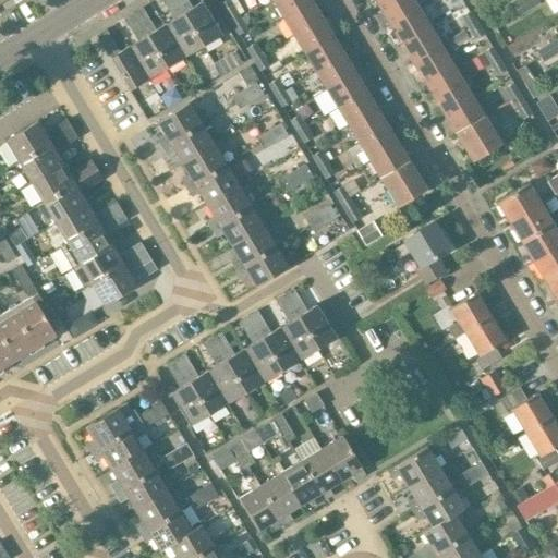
[(161,0),(173,19),(165,25),(183,58),(184,57),(202,47),(173,0),(161,0)]
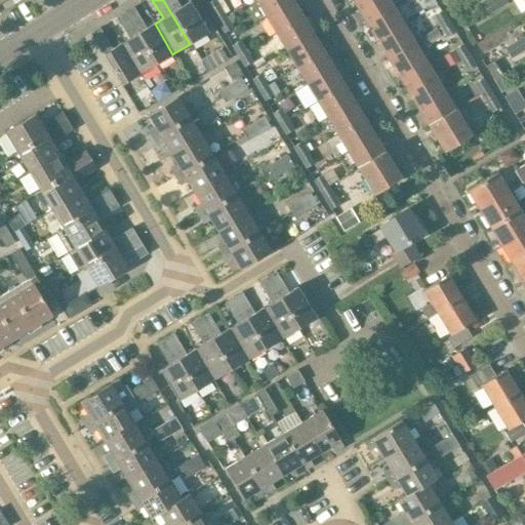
[(174,0),(163,0),(190,44),(207,33),(191,4),(189,2),(179,7),(174,0)]
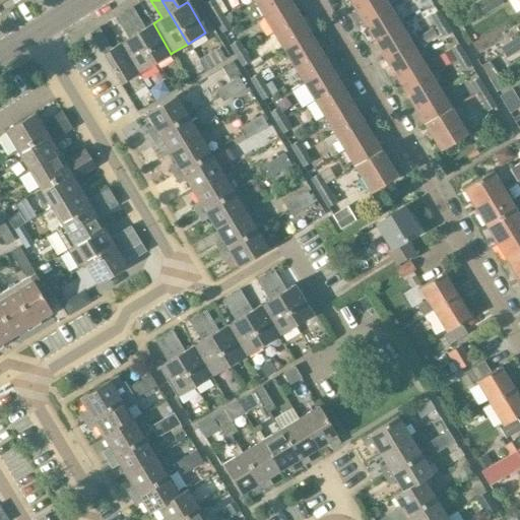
[(211,0),(205,4),(216,22),(224,17),(213,0),(211,0)]
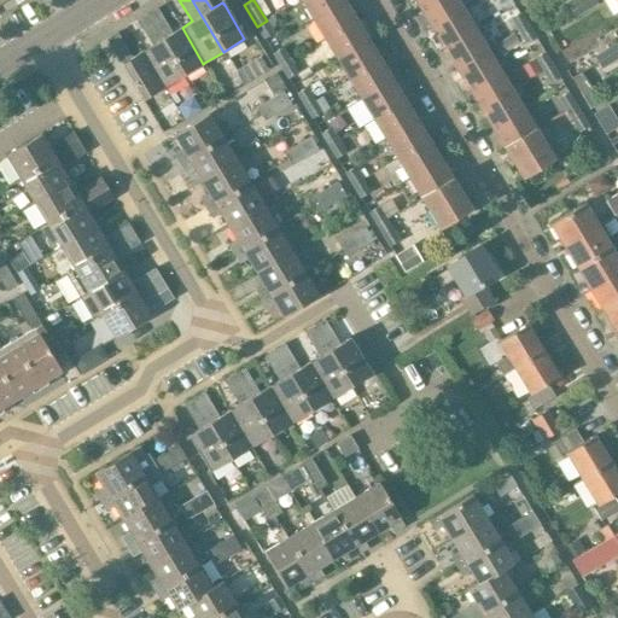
[(343,0),(299,0),(313,22),(344,1),(343,0)]
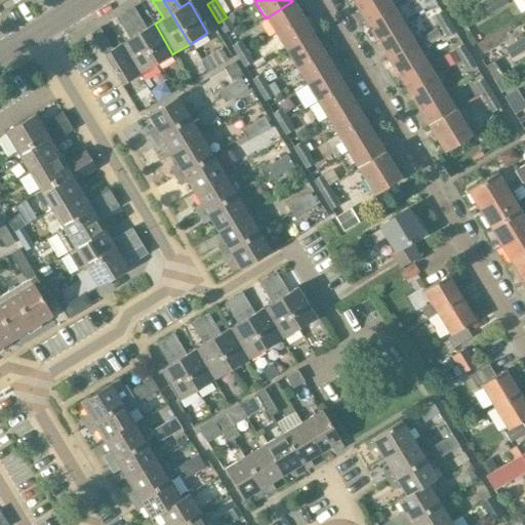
[(388,0),(368,0),(357,7),(367,25),(393,8),(388,0)]
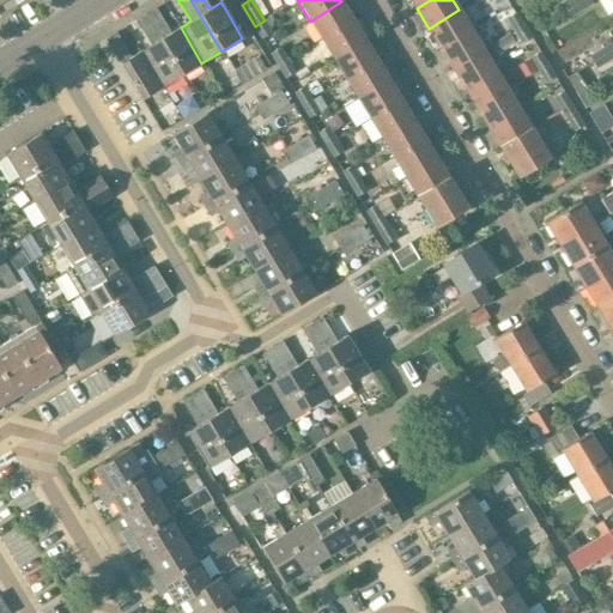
[(572,0),(571,0),(559,7),(566,19),(581,11),(572,0)]
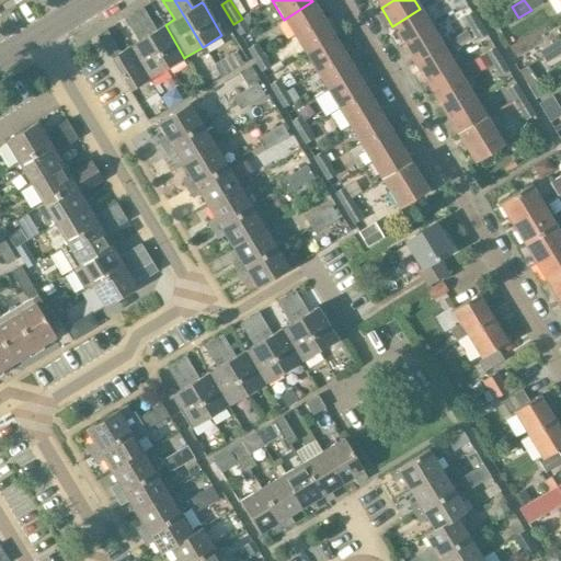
[(542,3),(540,0),(524,0),(531,10),(542,3)]
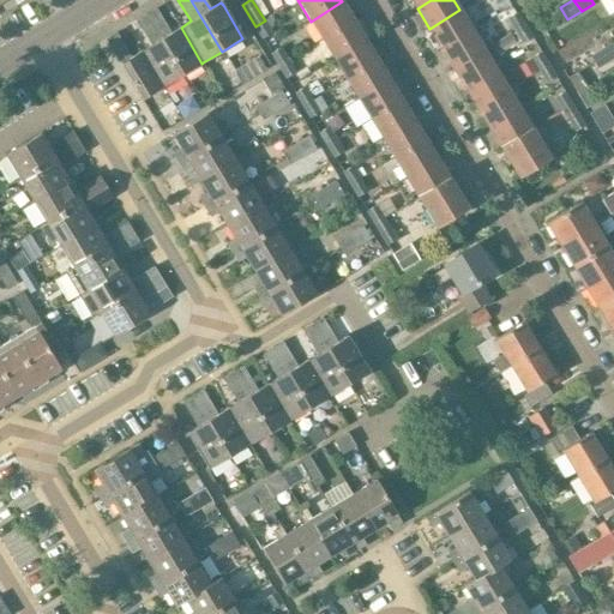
[(342,1),(311,22),(323,40),(354,20),(342,1)]
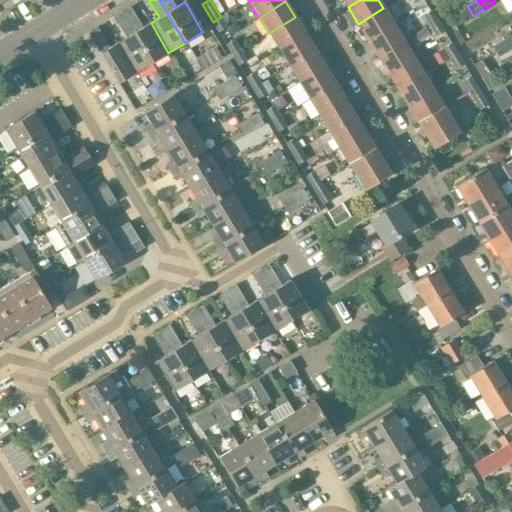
[(130,8),(122,13),(152,63),(168,53),(151,23),(142,28),(130,8)]
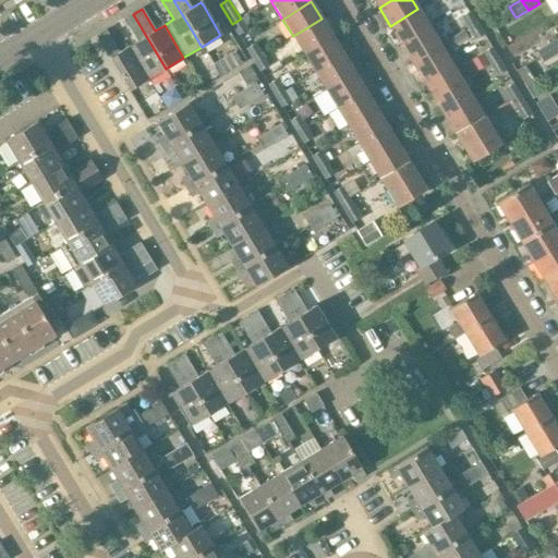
[(417,9),(390,26),(401,44),(429,27),(417,9)]
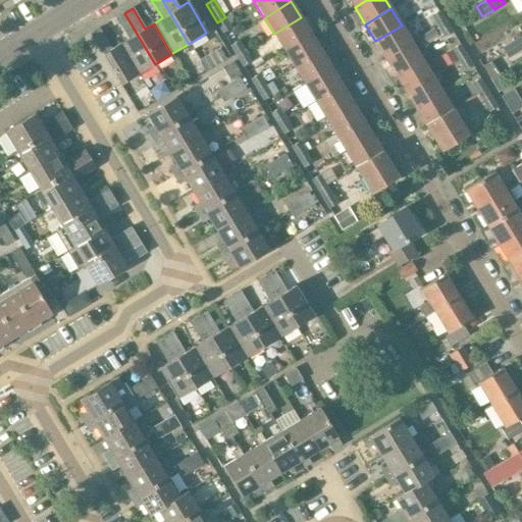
[(437,28),(447,22),(439,11),(430,16),(437,28)]
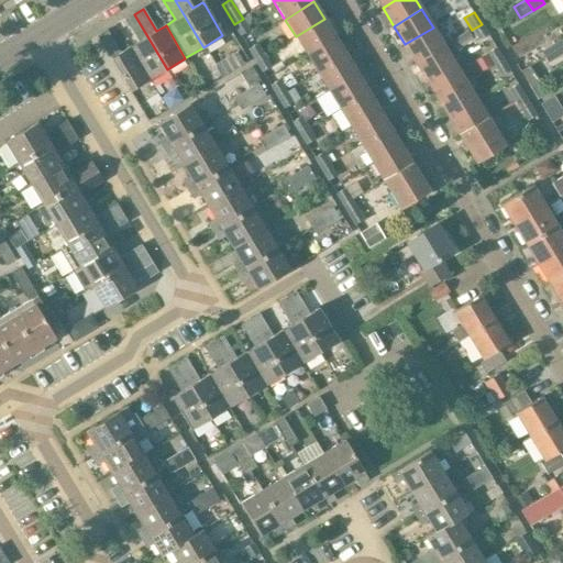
[(139,42),(130,47),(148,80),(167,69),(134,14),(125,20),(128,24),(139,42)]
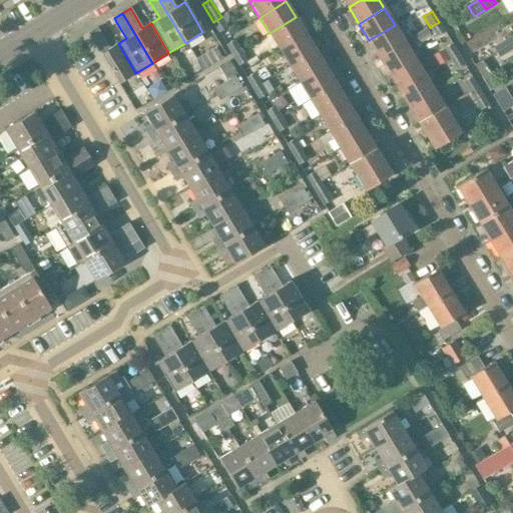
[(221,17),(213,22),(219,32),(227,27),(221,17)]
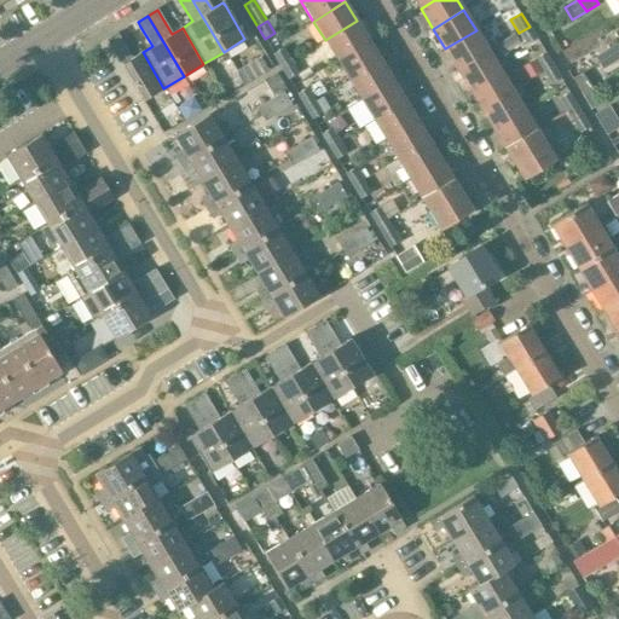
[(357,21),(325,40),(336,59),(369,40),(357,21)]
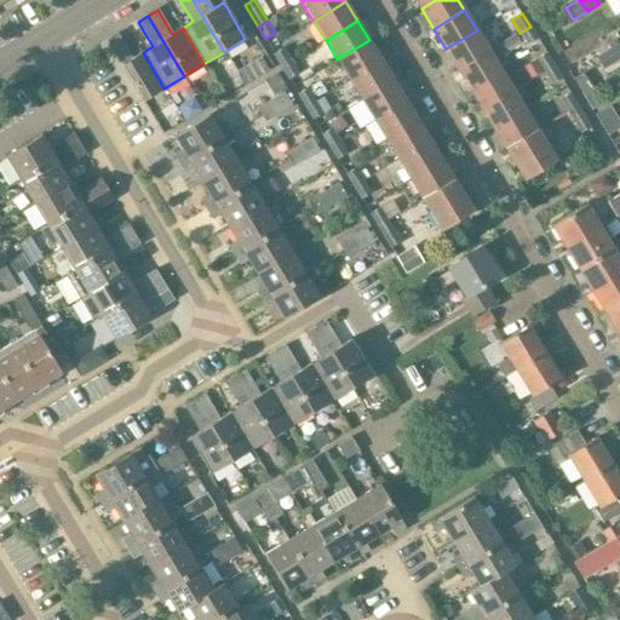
[(530,27),(520,33),(527,45),(538,38),(530,27)]
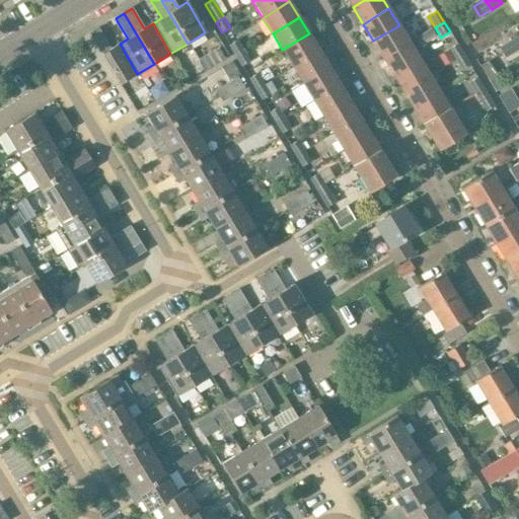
[(399,25),(373,41),(383,58),(410,42),(399,25)]
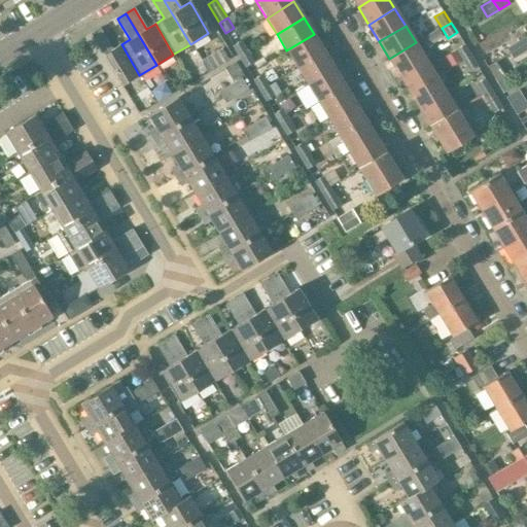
[(139,75),(121,44),(113,48),(101,28),(91,34),(97,44),(121,85),(139,75)]
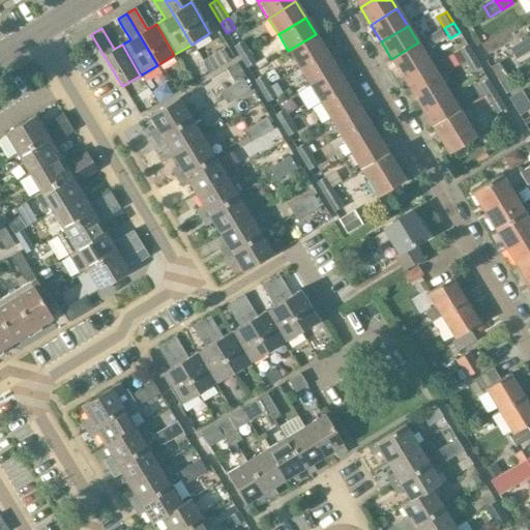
[(445,37),(440,29),(423,39),(429,48),(445,37)]
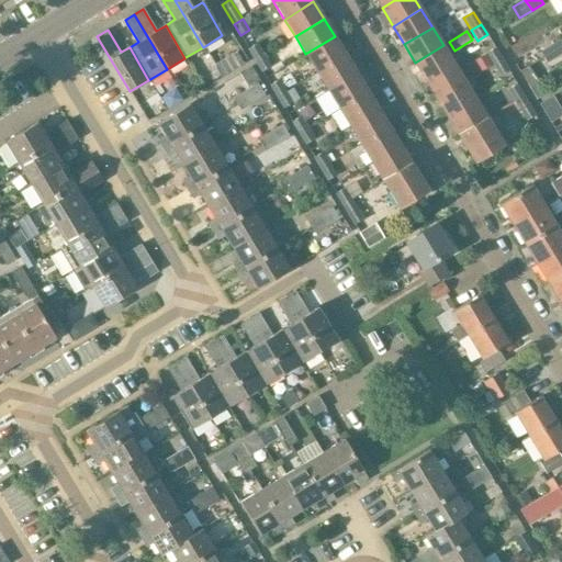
[(335,36),(305,54),(316,72),(346,55),(335,36)]
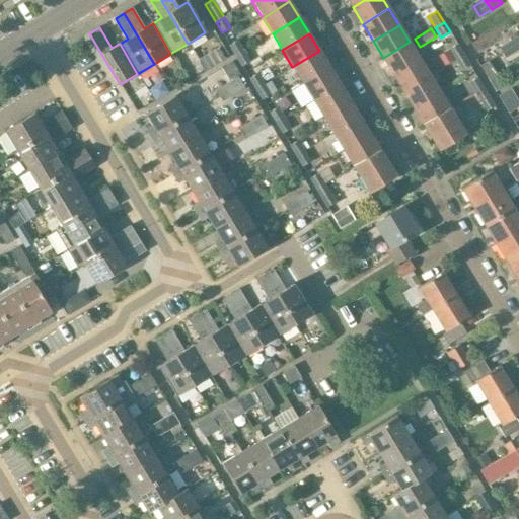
[(518,49),(518,34),(509,42),(515,51),(518,49)]
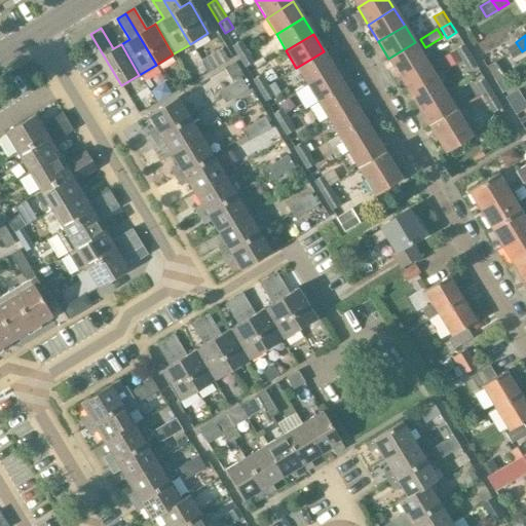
[(231,46),(237,57),(247,50),(240,40),(231,46)]
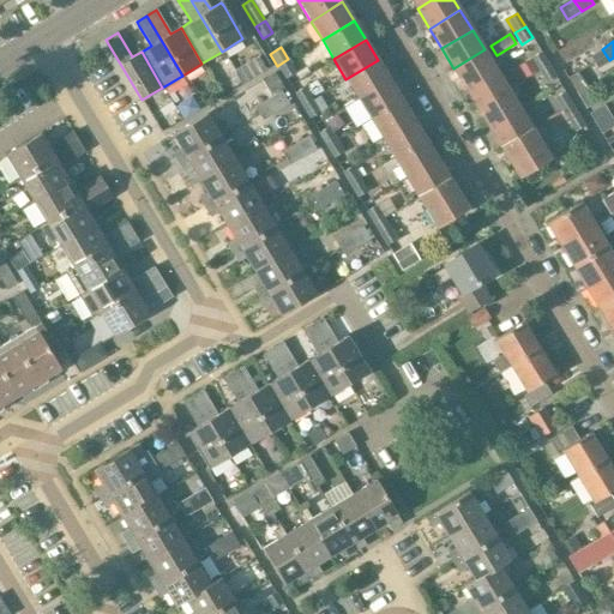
[(485,49),(453,68),(465,89),(497,70),(485,49)]
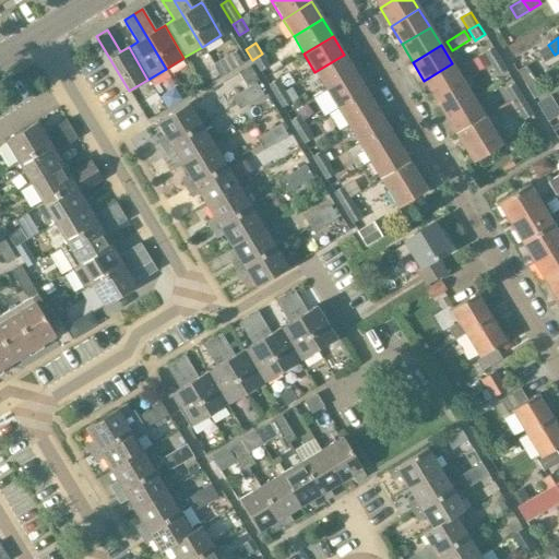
[(555,55),(548,45),(536,51),(543,62),(555,55)]
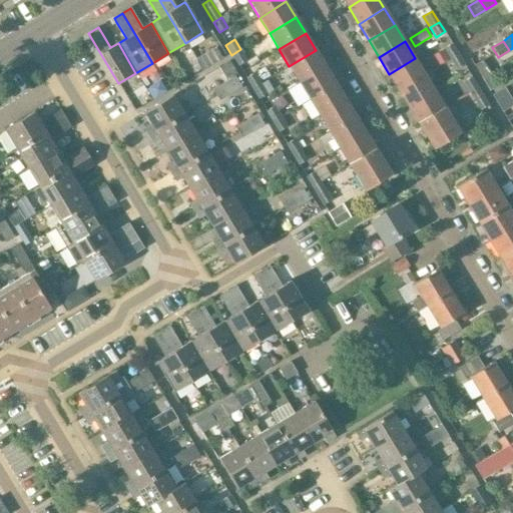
[(443,49),(450,60),(459,55),(452,43),(443,49)]
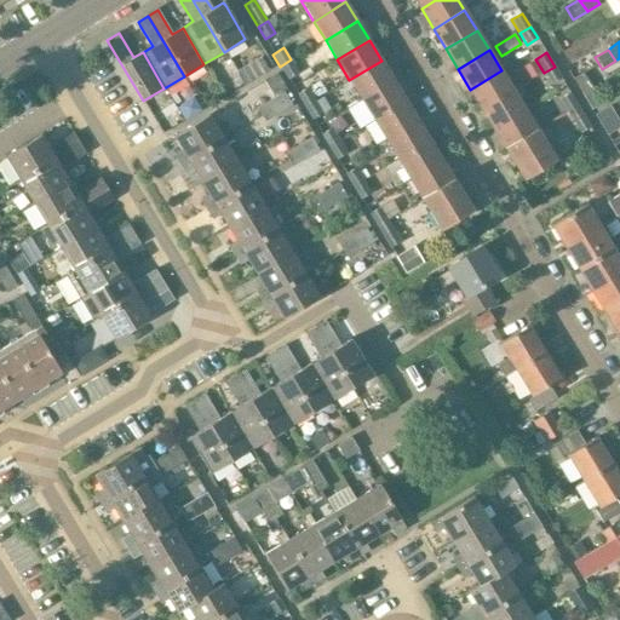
[(268,70),(260,57),(242,69),(250,81),(268,70)]
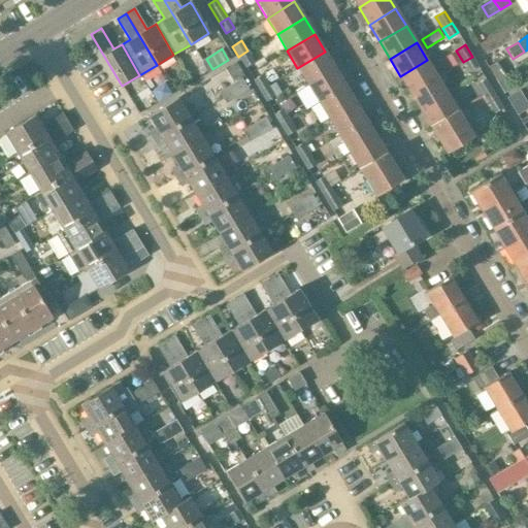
[(254,62),(248,51),(238,57),(244,67),(254,62)]
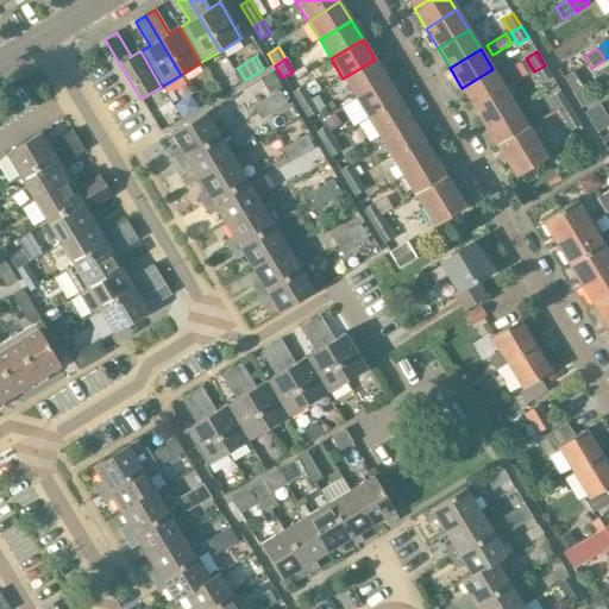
[(375,60),(343,79),(355,98),(387,79),(375,60)]
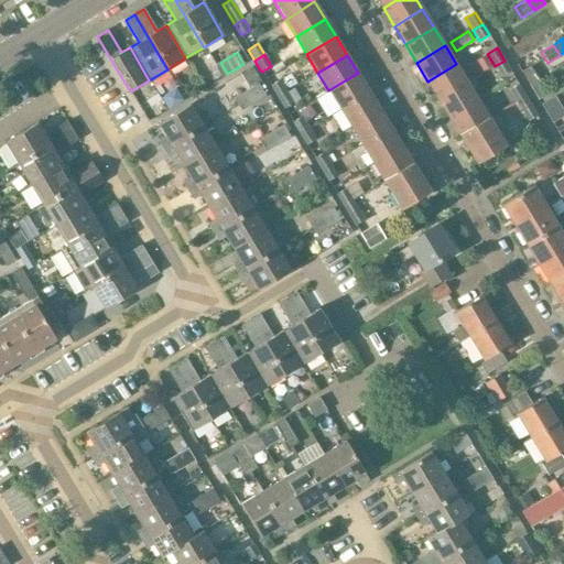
[(505,61),(495,66),(500,77),(511,71),(505,61)]
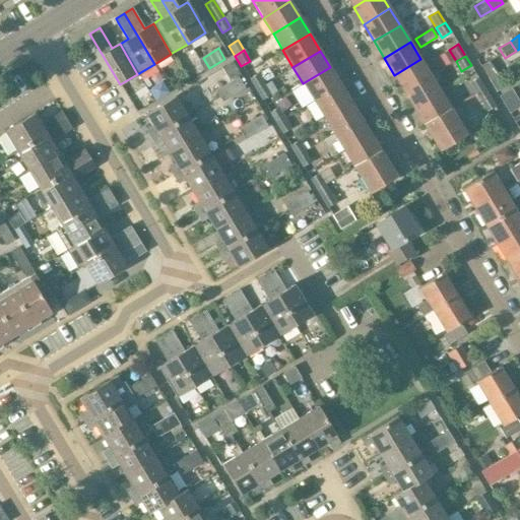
[(420,59),(394,75),(404,91),(431,75),(420,59)]
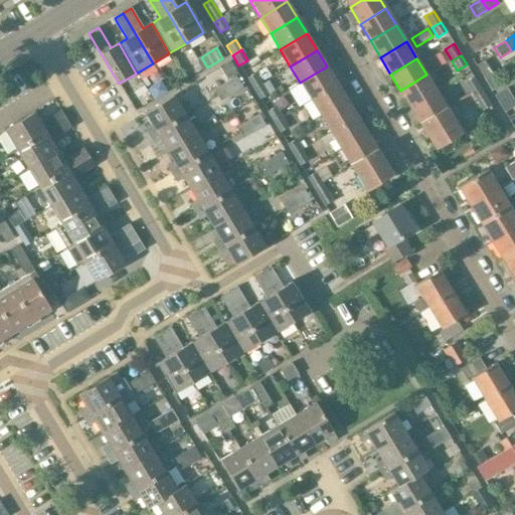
[(230,61),(218,68),(225,80),(237,73),(230,61)]
